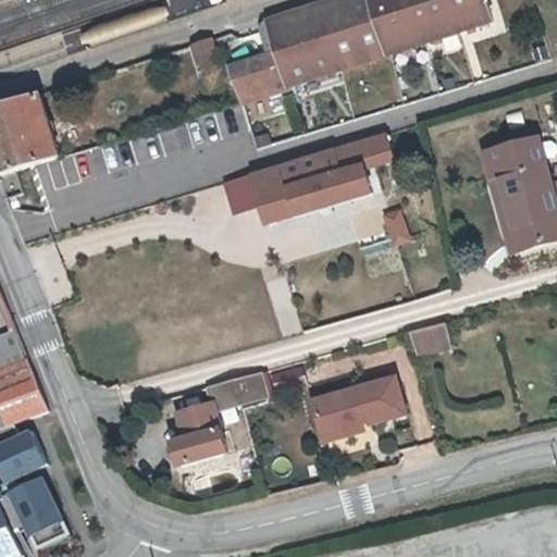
[(289,51),(279,54),(238,67),(247,98),(496,17),(491,0),(335,0),(280,19),(289,51)]
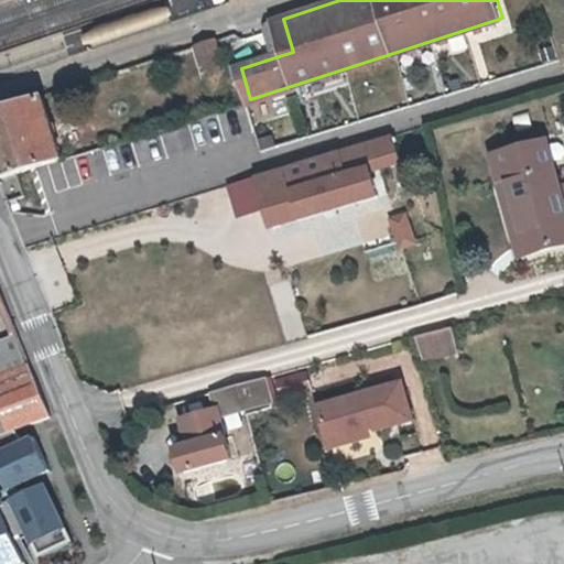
[(80,36),(83,43),(100,43),(155,23),(170,14),(167,7),(150,8),(93,28),(80,36)]
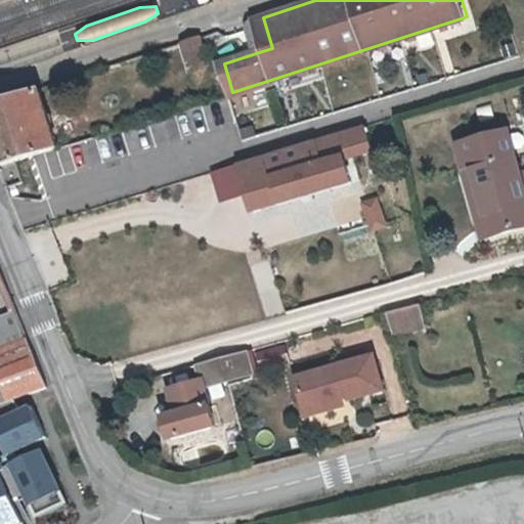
[(272,48),(263,17),(253,19),(262,51),(272,48)]
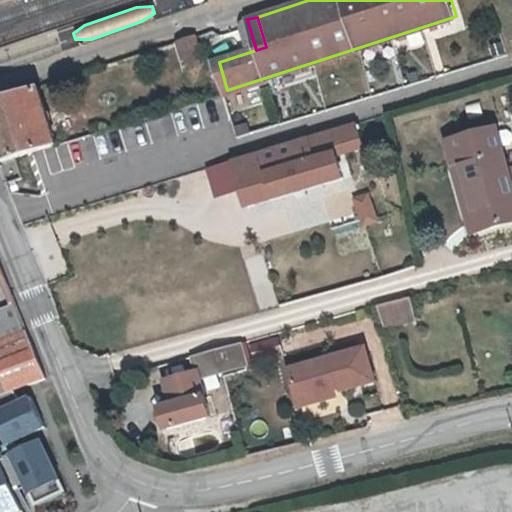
[(187,64),(202,60),(196,36),(181,40),(187,64)]
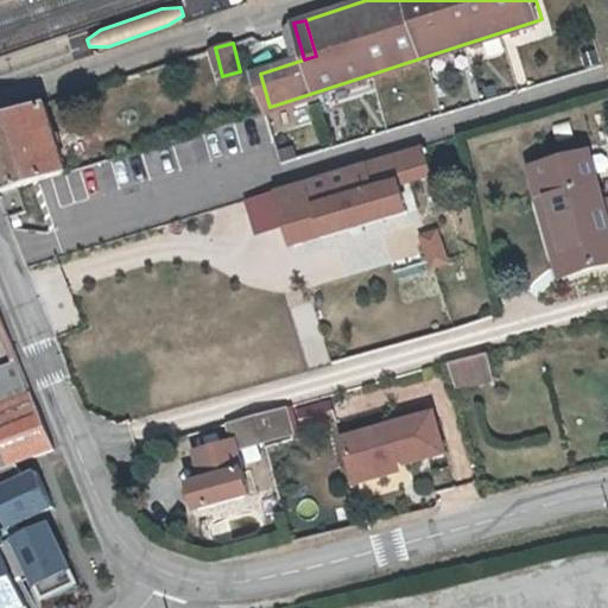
[(0,195),(67,176),(45,106),(0,119),(0,195)]
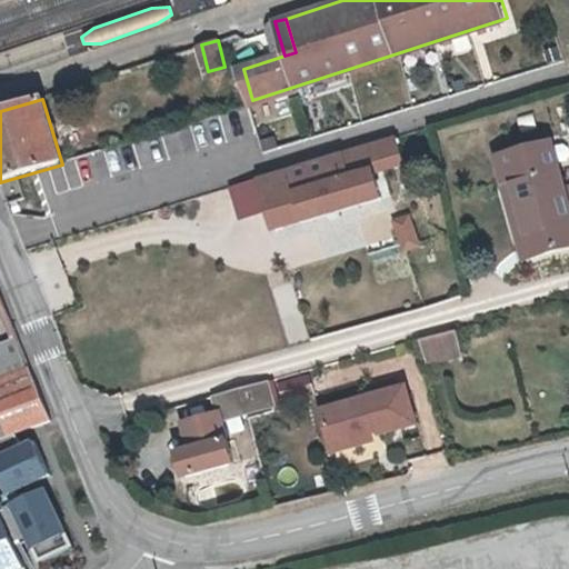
[(400,132),(345,149),(350,173),(377,167),(408,158),(400,132)]
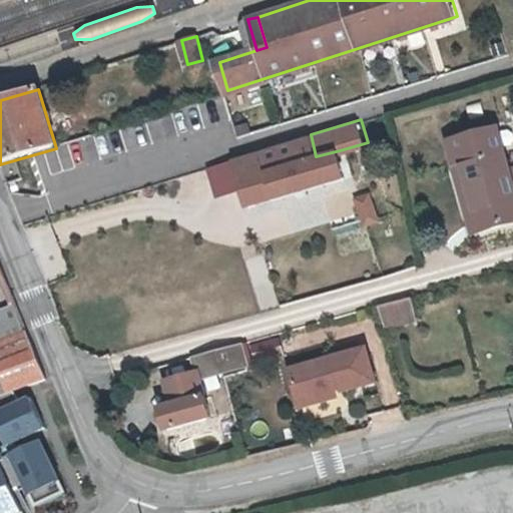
[(451,145),(460,174),(472,171),(491,234),(512,227),(512,168),(501,130),(451,145)]
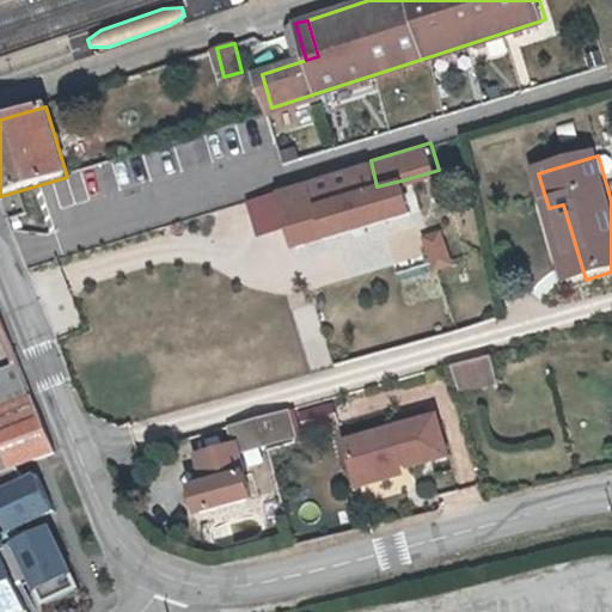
[(377,187),(371,160),(248,197),(258,233),(291,225),(297,243),(414,210),(405,179),(377,187)]
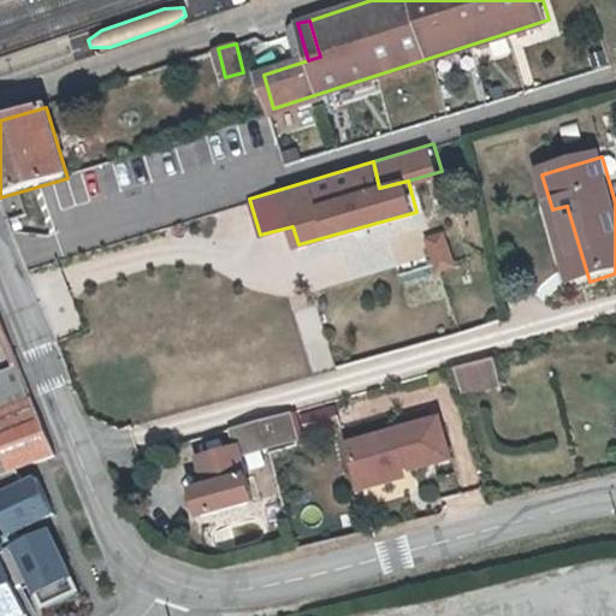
[(391,232),(394,265),(426,264),(424,231),(391,232)]
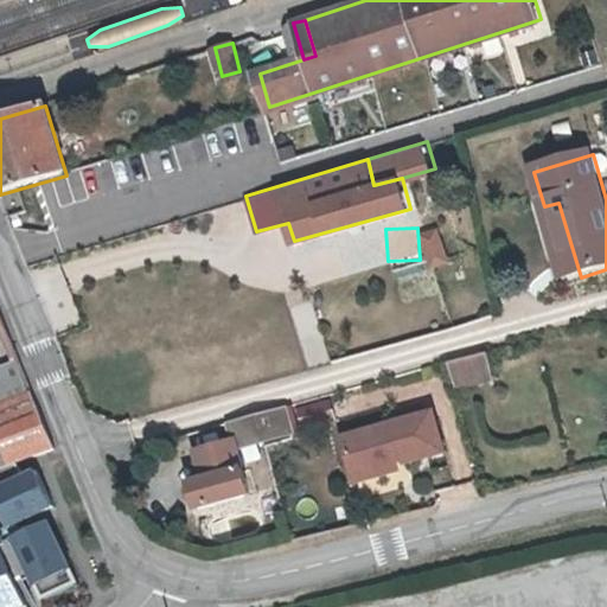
[(451,262),(441,231),(422,237),(432,268),(451,262)]
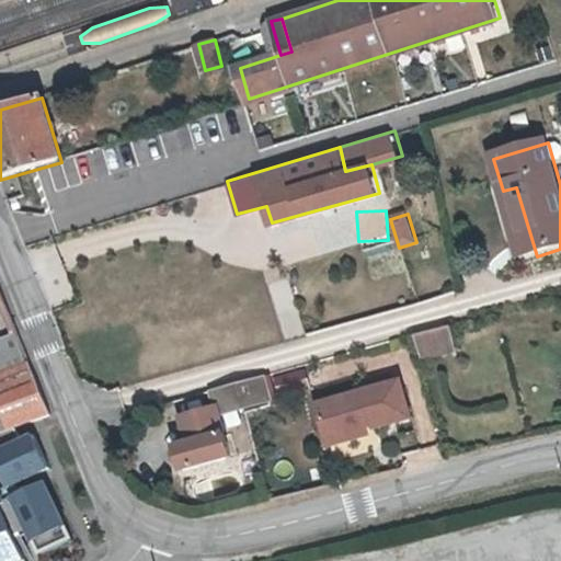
[(424,362),(459,353),(451,328),(415,335),(424,362)]
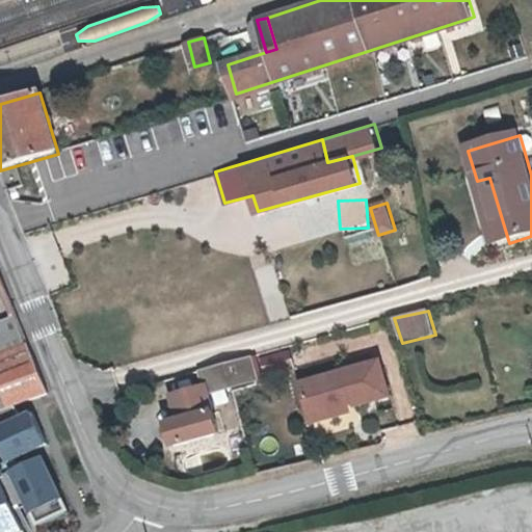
[(0,413),(48,395),(20,323),(0,329),(0,413)]
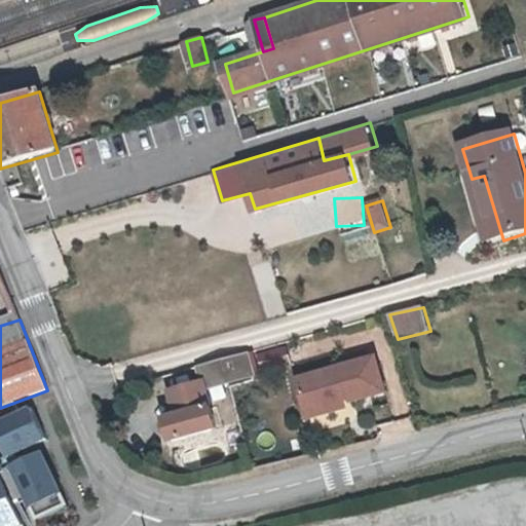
[(226,375),(253,369),(247,348),(200,362),(207,382),(226,375)]
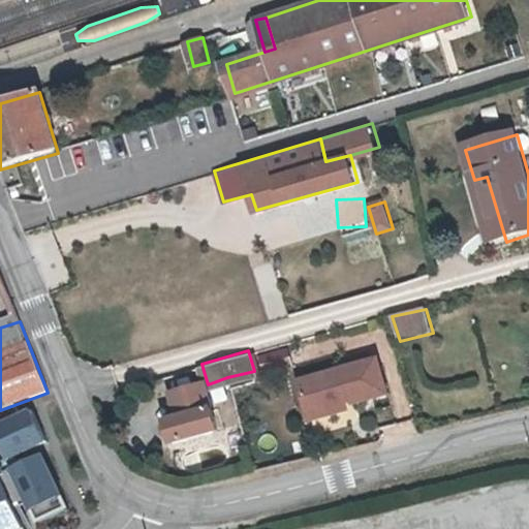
[(338,372),(337,367),(301,377),(312,416),(348,406),(346,396),(354,393),(356,400),(387,392),(378,358),(347,365),(348,368),(338,372)]
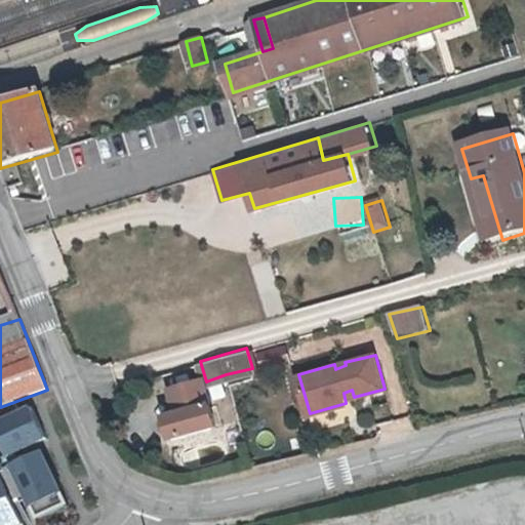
[(172,388),(179,412),(168,416),(173,438),(217,426),(204,378),(172,388)]
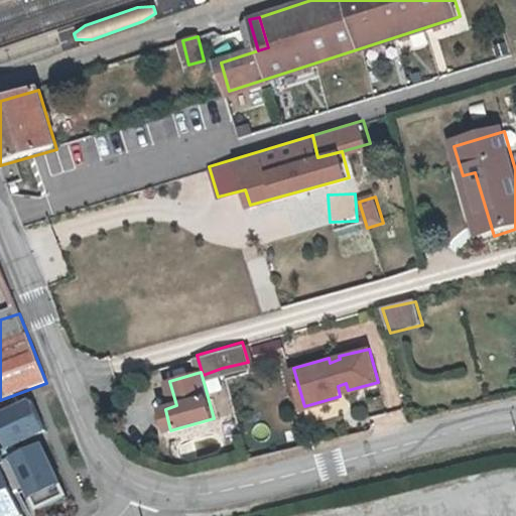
[(15,397),(0,403),(0,433),(7,450),(44,435),(30,402),(19,406),(15,397)]
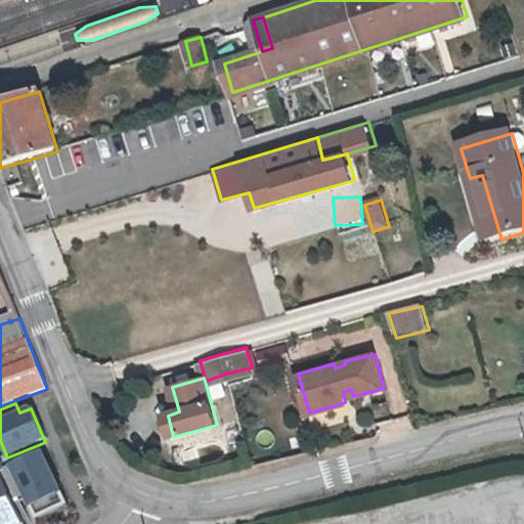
[(41,453),(9,468),(35,520),(67,506),(41,453)]
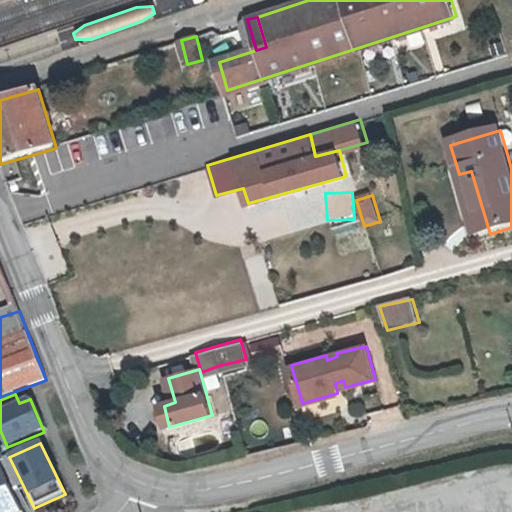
[(20,511),(0,467),(0,511),(20,511)]
